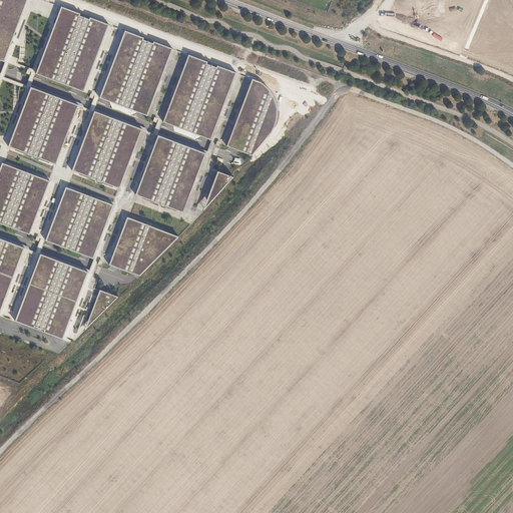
[(28,0),(0,0),(0,61),(4,63),(28,0)]
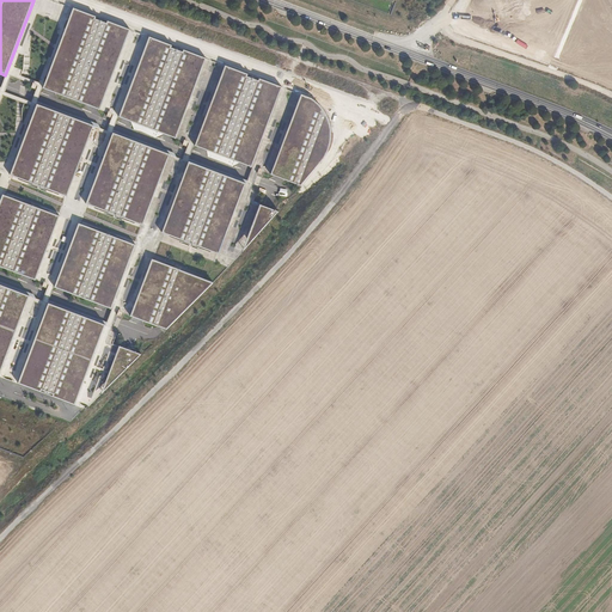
[(73,11),(43,91),(98,111),(128,32),(73,11)]
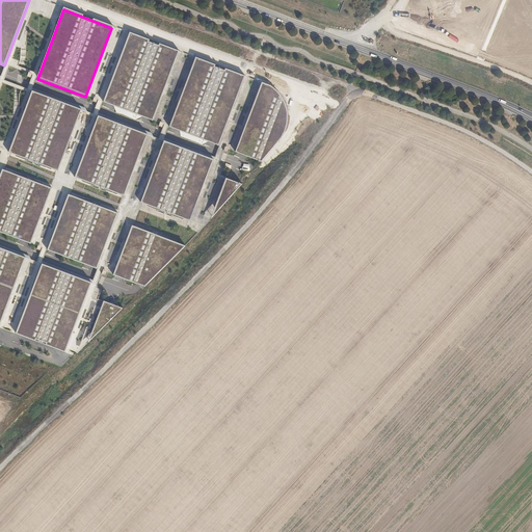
[(130,34),(104,104),(152,122),(179,52),(130,34)]
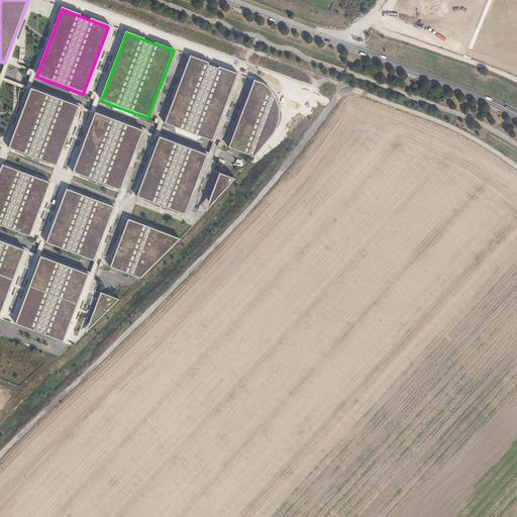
[(190,58),(164,126),(212,144),(238,76),(190,58)]
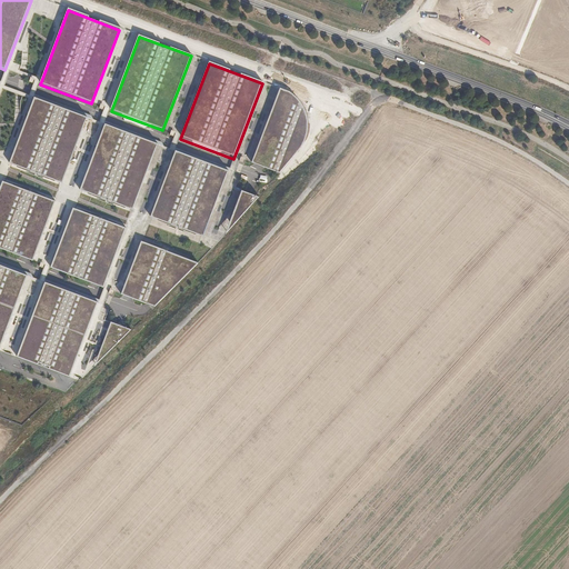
[(280,89),(252,165),(280,175),(305,143),(308,131),(307,122),(303,111),(299,102),(291,93),(280,89)]
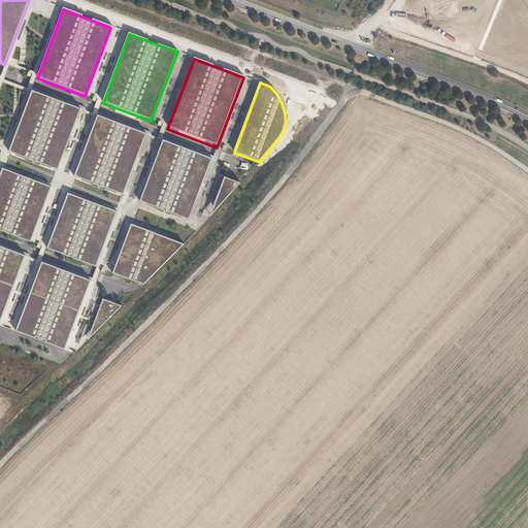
[(57,172),(79,110),(31,93),(8,154),(57,172)]
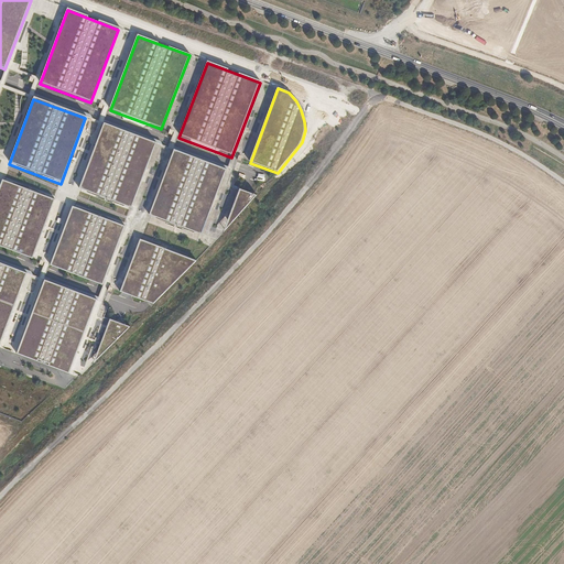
[(129,206),(154,140),(102,121),(78,186),(129,206)]
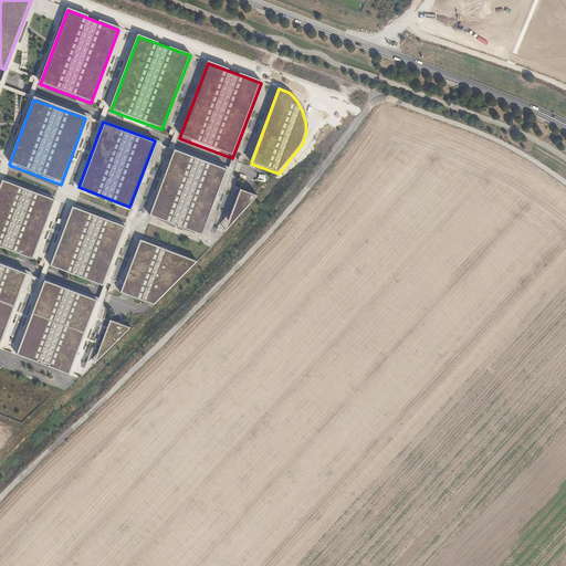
[(201,234),(227,168),(174,148),(149,215),(201,234)]
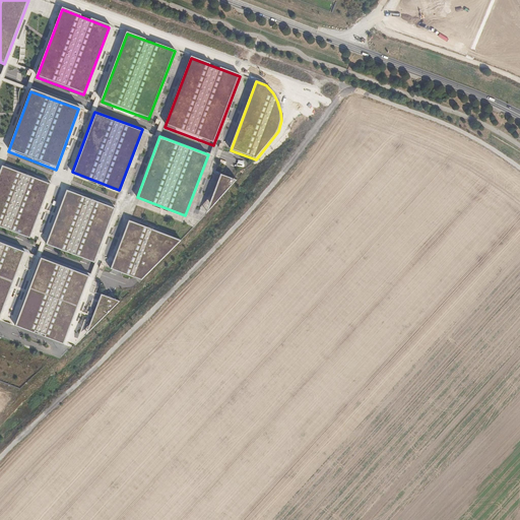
[(51,182),(3,164),(0,172),(0,225),(29,237),(51,182)]
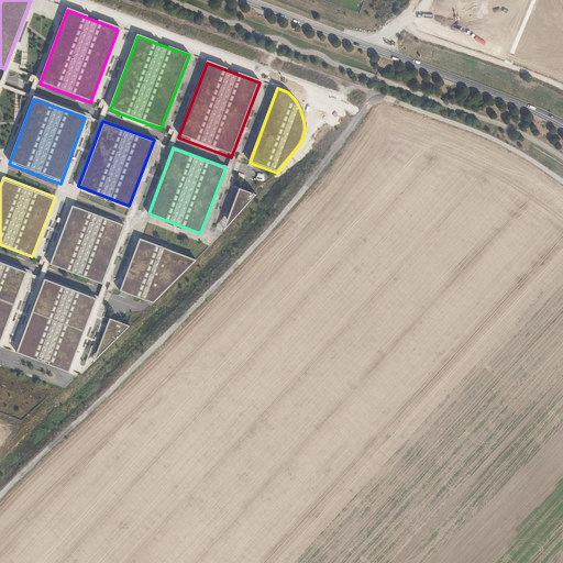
[(257,195),(239,188),(222,231),(257,195)]
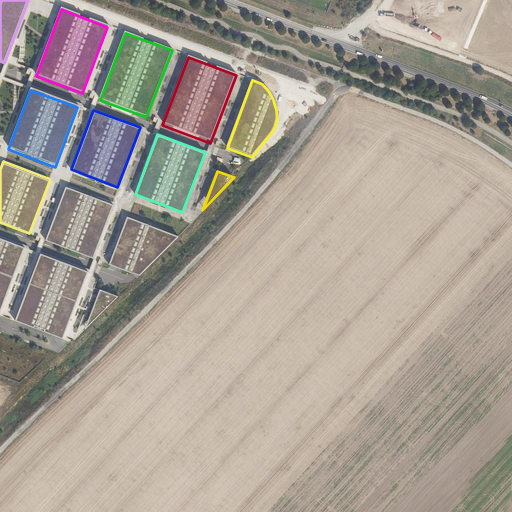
[(113,204),(65,186),(44,240),(92,258),(113,204)]
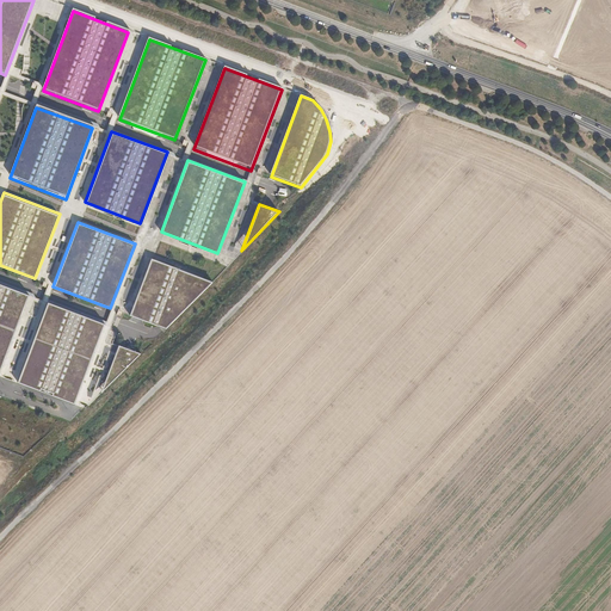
[(213,283),(150,259),(129,315),(166,328),(213,283)]
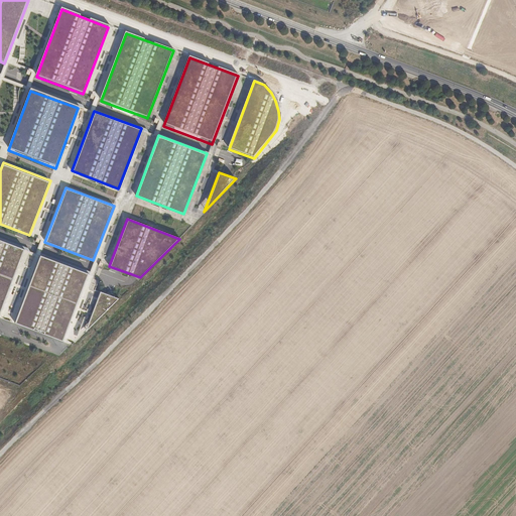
[(0,315),(25,249),(0,239),(0,315)]
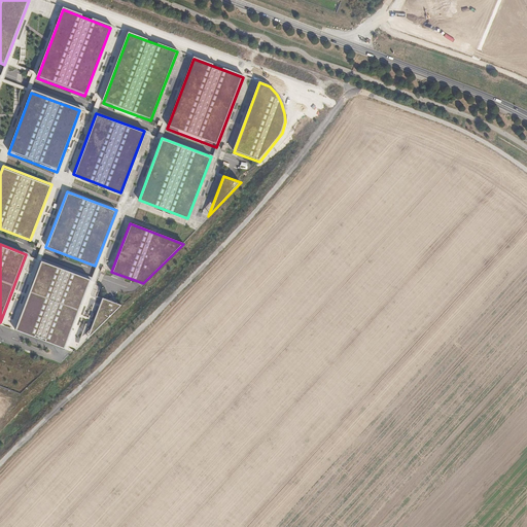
[(92,280),(42,261),(15,330),(66,349),(92,280)]
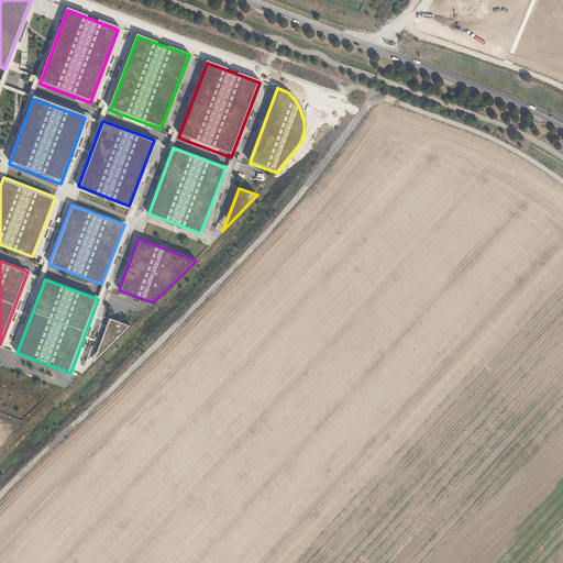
[(130,327),(111,319),(95,362),(130,327)]
